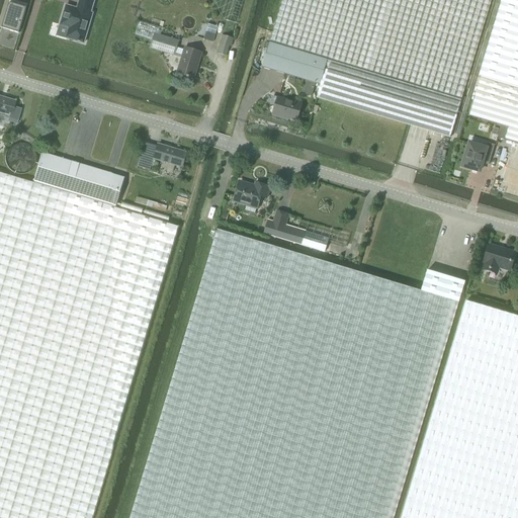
[(66,5),(60,25),(69,28),(67,38),(84,44),(92,13),(91,13),(94,0),(79,0),(77,9),(66,5)]
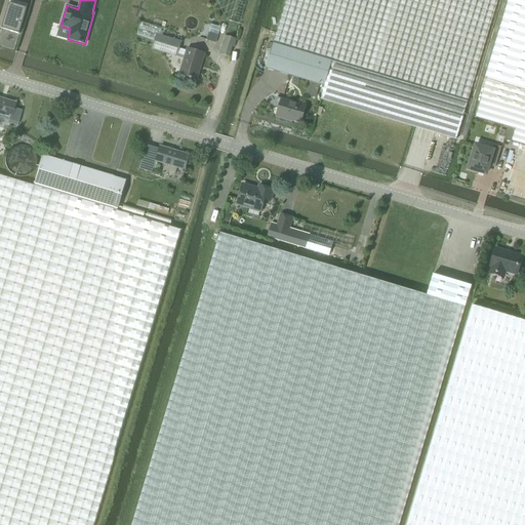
[(332,61),(325,86),(321,99),(455,140),(497,0),(285,0),(273,42),(274,42),(332,61)]
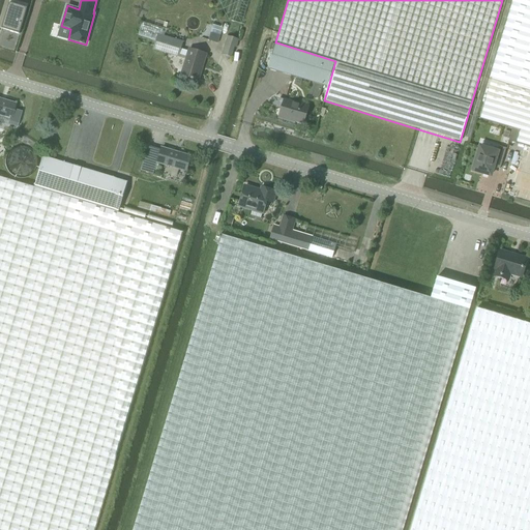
[(529,0),(524,0),(499,83),(529,91),(529,0)]
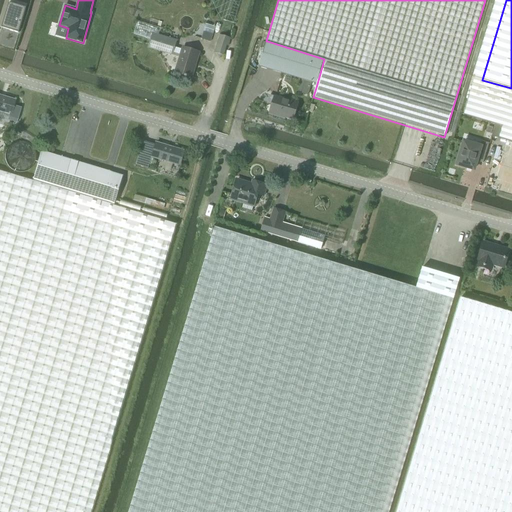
[(9,3),(1,28),(19,33),(26,9),(9,3)]
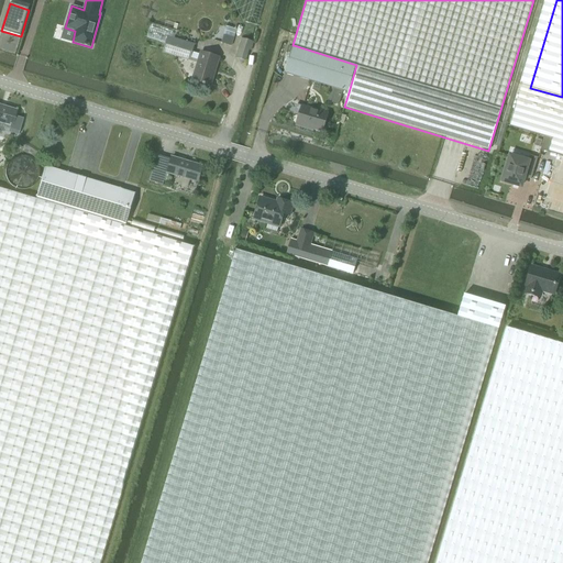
[(147,36),(166,43),(168,35),(172,36),(174,30),(152,23),(147,36)]
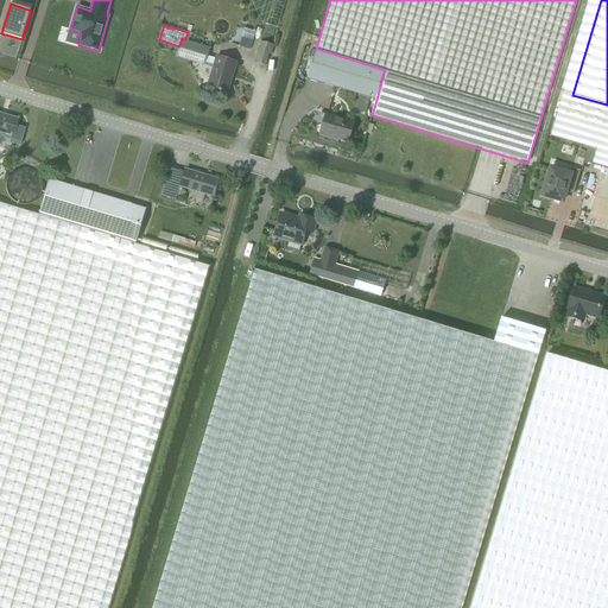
[(185,39),(182,38),(179,46),(176,57),(204,65),(204,64),(214,68),(208,87),(227,93),(236,62),(217,56),(216,59),(207,56),(209,48),(185,39)]
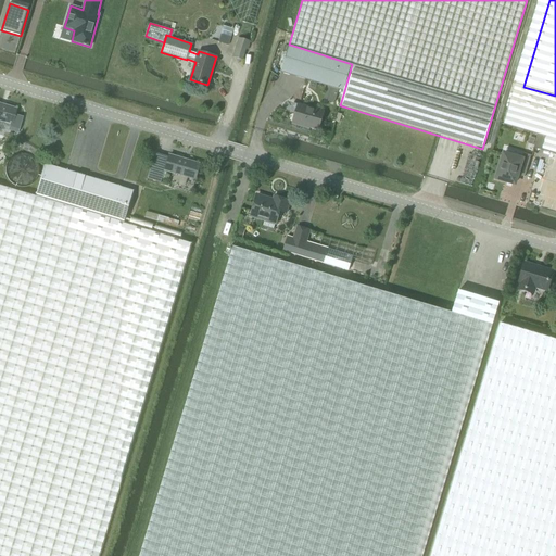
[(248,50),(251,42),(238,38),(232,57),(243,60),(247,49),(248,50)]
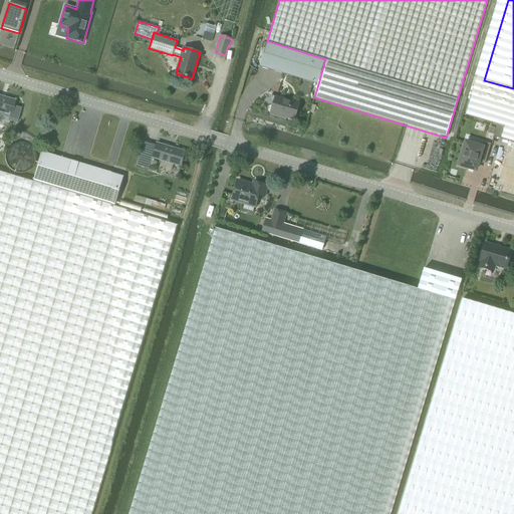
[(261,66),(318,84),(325,59),(268,41),(261,66)]
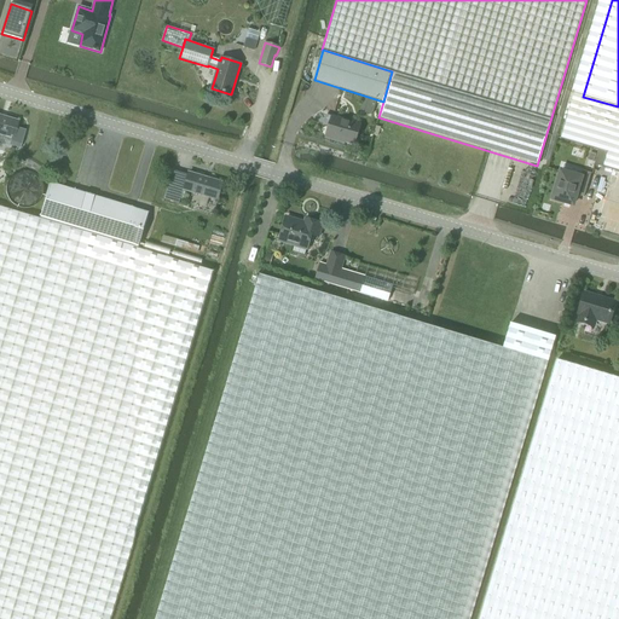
[(618,169),(618,106),(583,97),(574,93),(561,138),(607,151),(603,166),(618,169)]
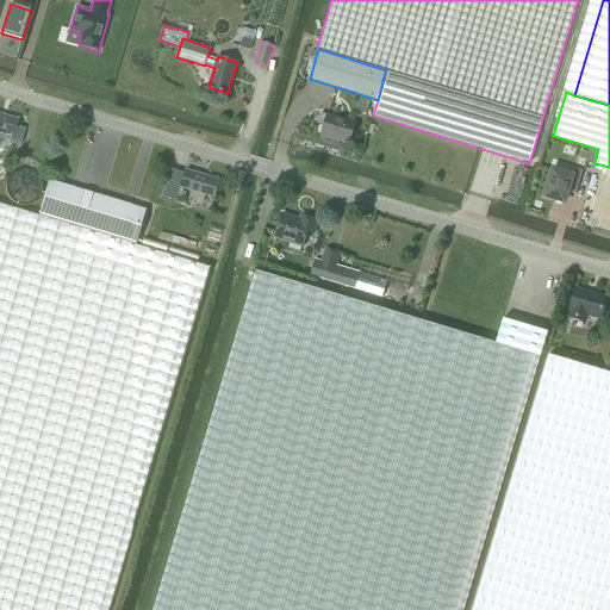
[(0,135),(12,138),(17,119),(0,113),(0,135)]
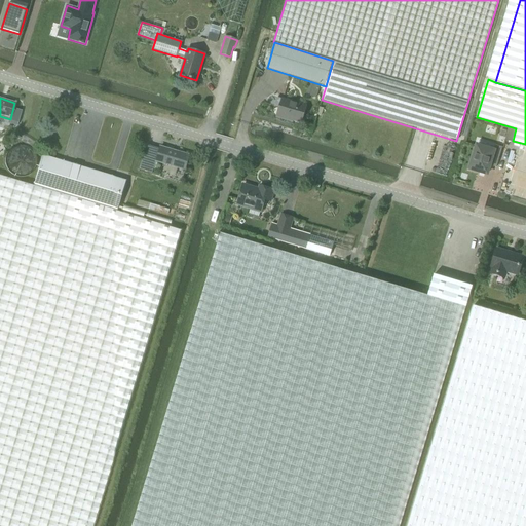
[(301,123),(306,105),(283,98),(277,115),(293,119),(293,120),(301,123)]
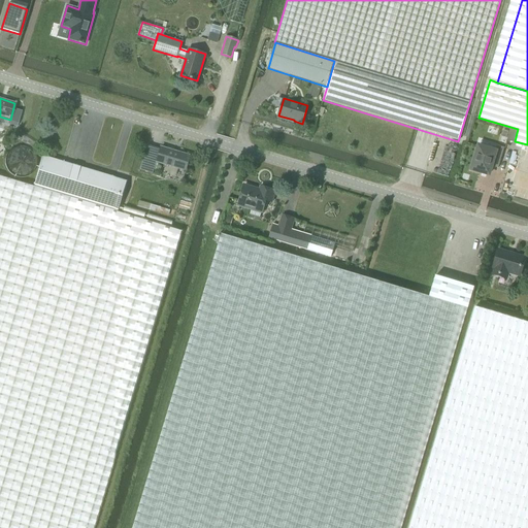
[(491,166),(498,168),(504,147),(497,145),(495,152),(479,146),(471,170),(489,175),(491,166)]
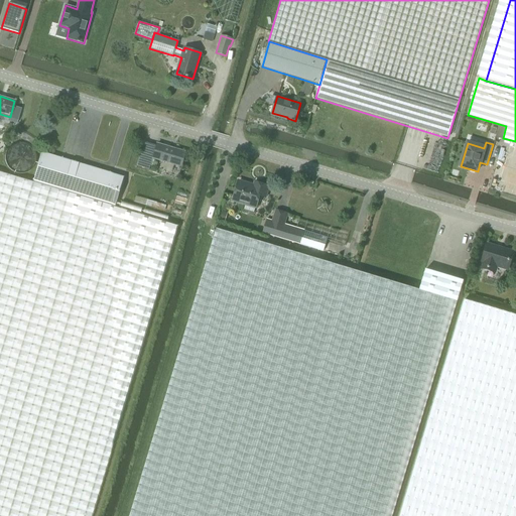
[(181,167),(185,153),(157,144),(153,159),(181,167)]
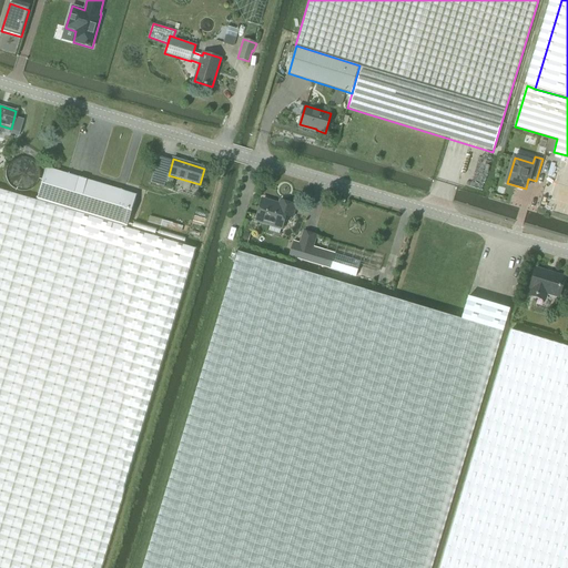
[(137,195),(67,174),(46,168),(36,201),(58,206),(127,227),(137,195)]
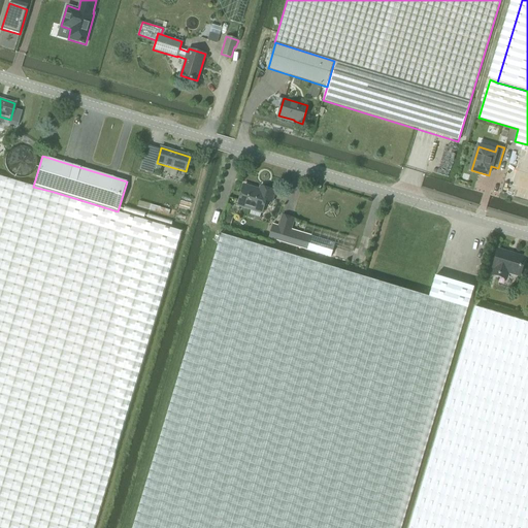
[(182,231),(118,211),(54,192),(33,187),(0,175),(0,527),(92,527),(121,434),(182,231)]
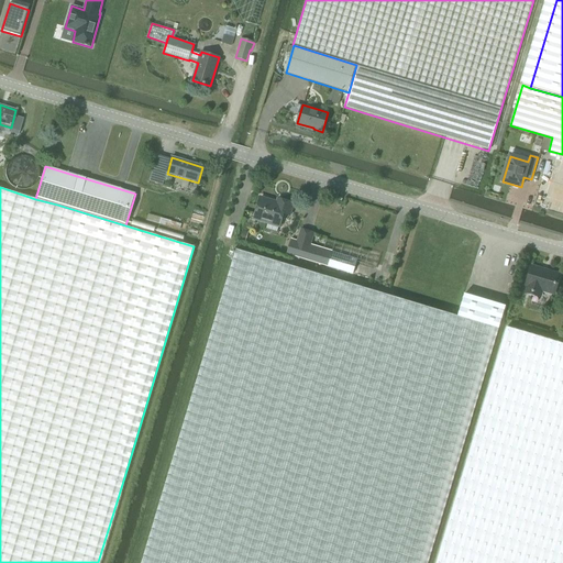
[(260,198),(255,211),(250,209),(247,216),(280,225),(284,213),(290,216),(294,203),(276,199),(275,202),(260,198)]
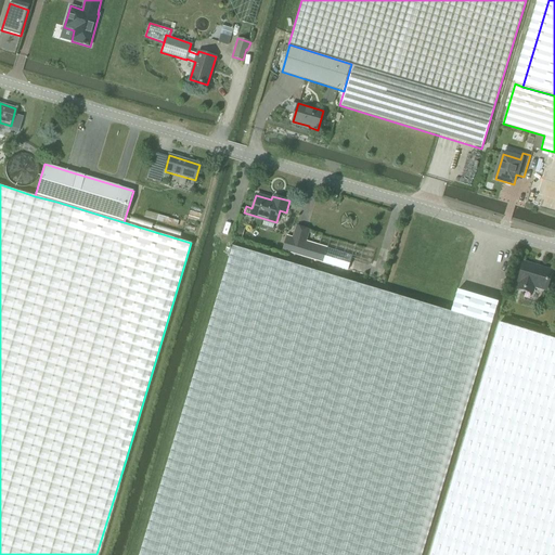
[(297,227),(294,237),(306,241),(309,230),(297,227)]
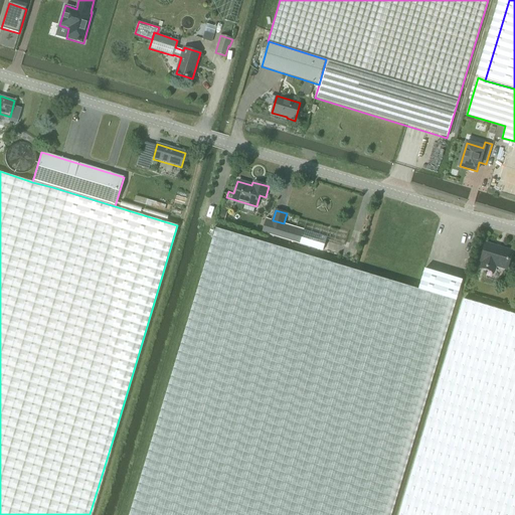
[(284,223),(273,220),(266,218),(262,233),(299,244),(300,243),(322,250),(327,236),(304,229),(284,223)]
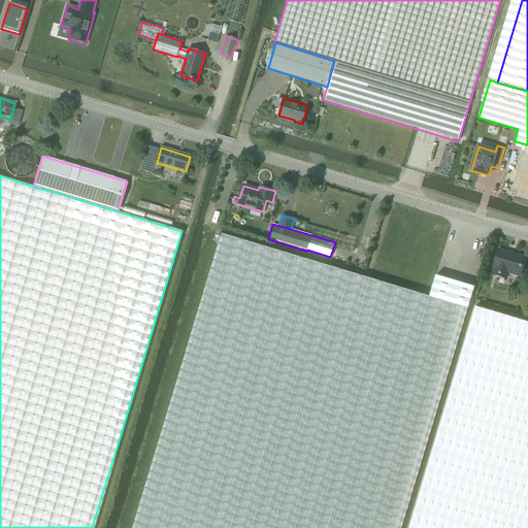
[(222,234),(133,527),(401,527),(467,308),(429,297),(222,234)]
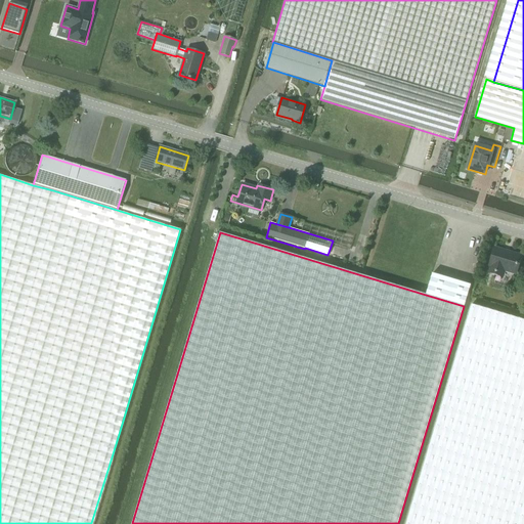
[(517,274),(522,256),(494,248),(489,266),(490,266),(489,272),(496,274),(498,269),(517,274)]
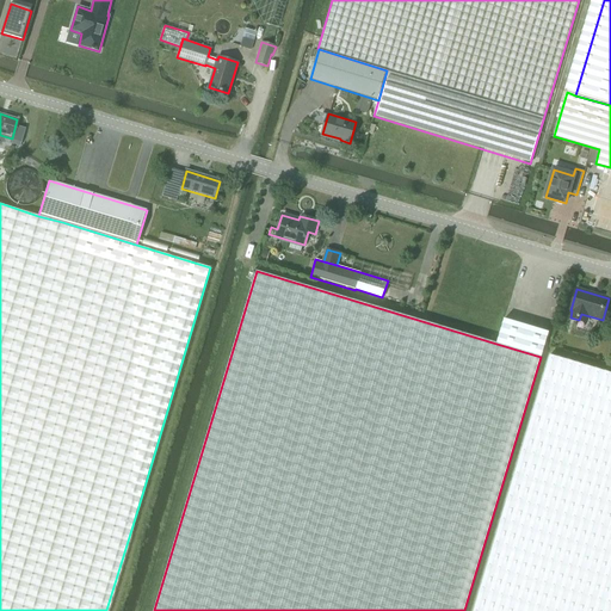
[(504,319),(497,344),(541,357),(549,332),(504,319)]
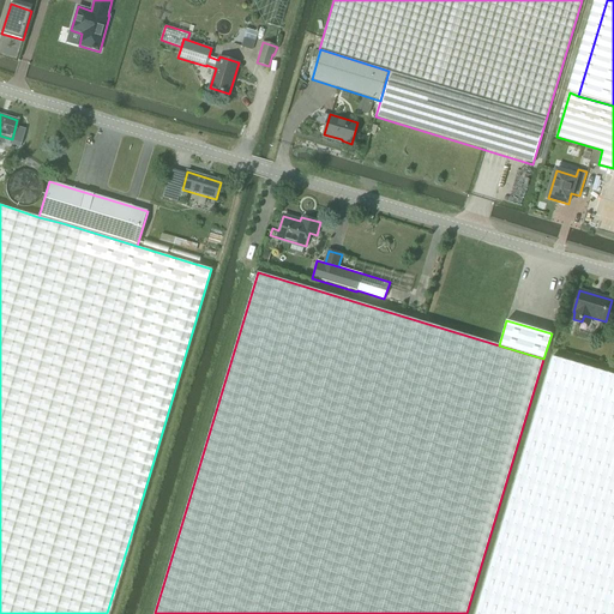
[(613,613),(613,374),(552,356),(474,613),(613,613)]
